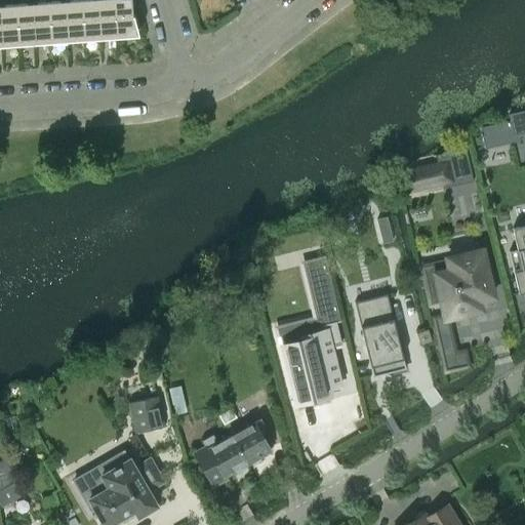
[(64,0),(47,1),(50,42),(67,41),(64,0)]
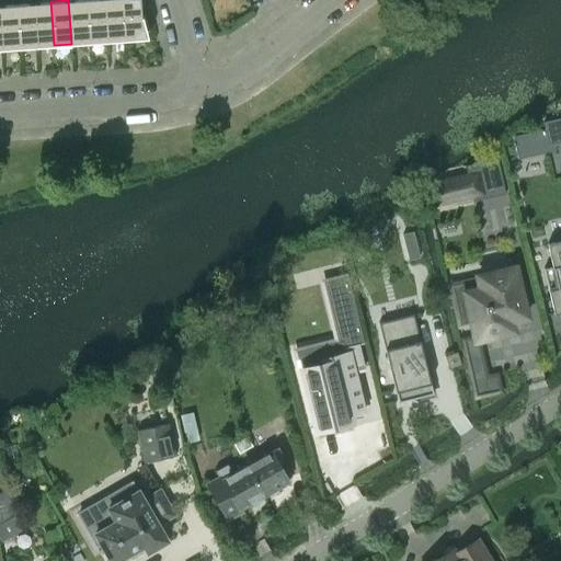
[(86,0),(69,0),(68,0),(71,44),(89,42),(86,0)]
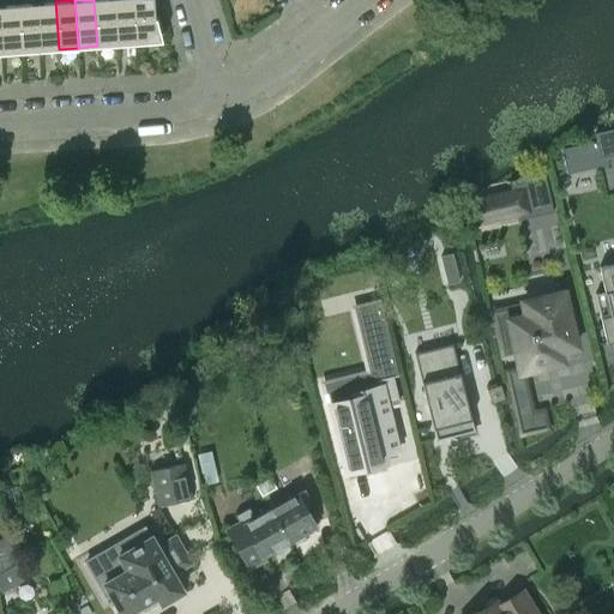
[(113,0),(94,0),(97,46),(116,44),(113,0)]
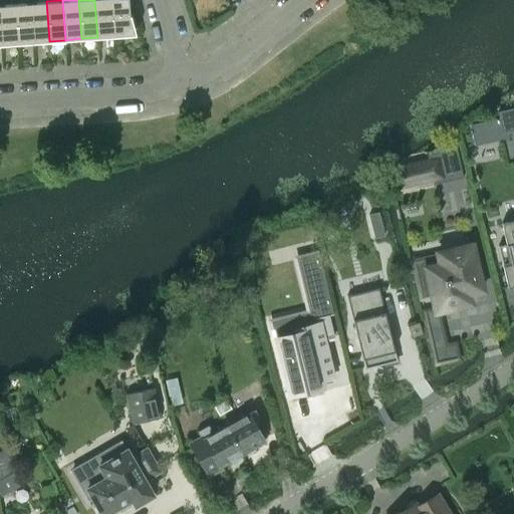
[(110,0),(94,0),(97,37),(113,36),(110,0)]
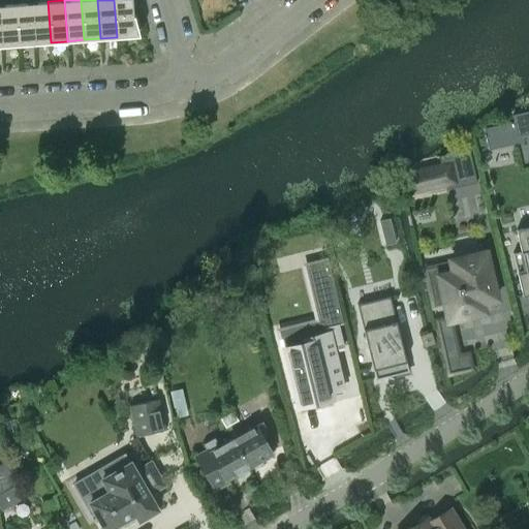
[(130,0),(114,0),(117,37),(138,35),(133,16),(132,16),(130,0)]
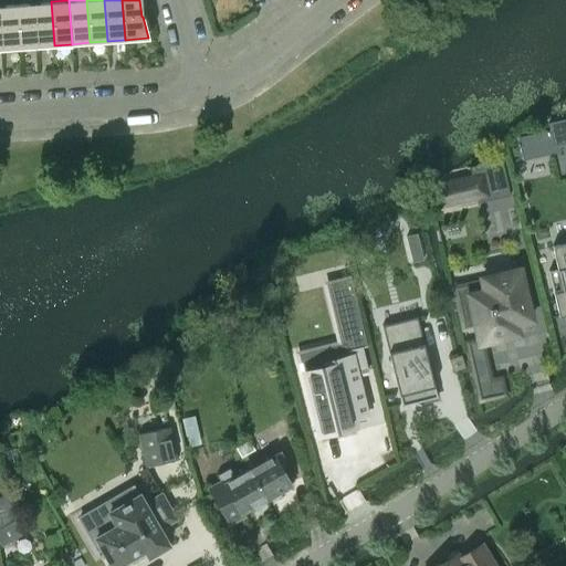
[(51,1),(33,3),(37,46),(54,45),(51,1)]
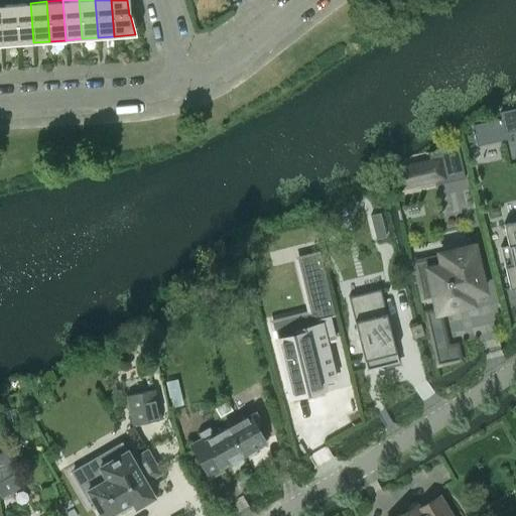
[(33,42),(30,3),(14,4),(17,43),(33,42)]
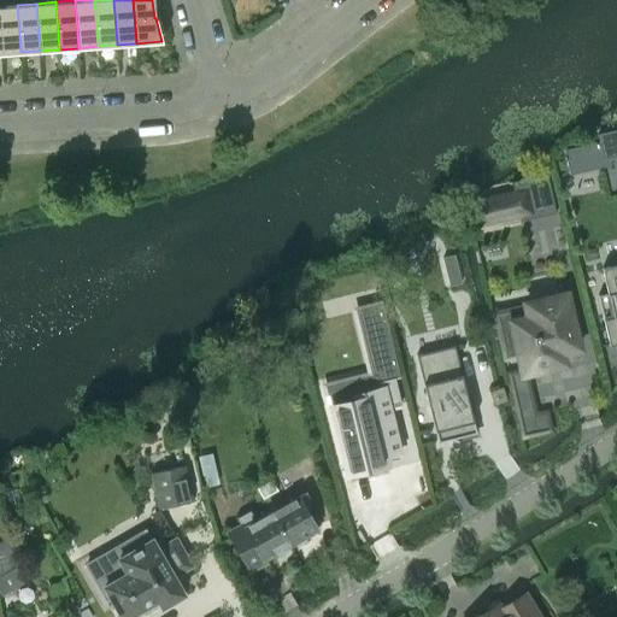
[(21,52),(17,5),(0,5),(0,33),(1,53),(21,52)]
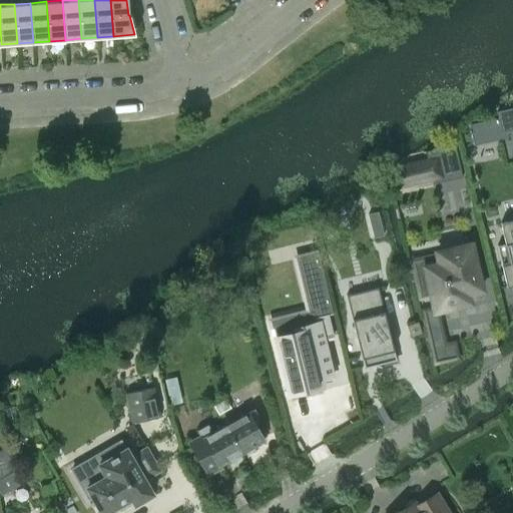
[(512,107),(496,111),(498,117),(501,131),(506,130),(512,128),(512,107)]
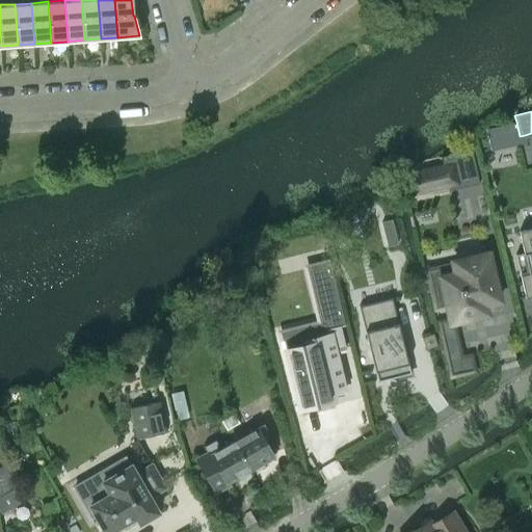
[(516,122),(485,128),(490,151),(526,142),(525,135),(520,136),(516,122)]
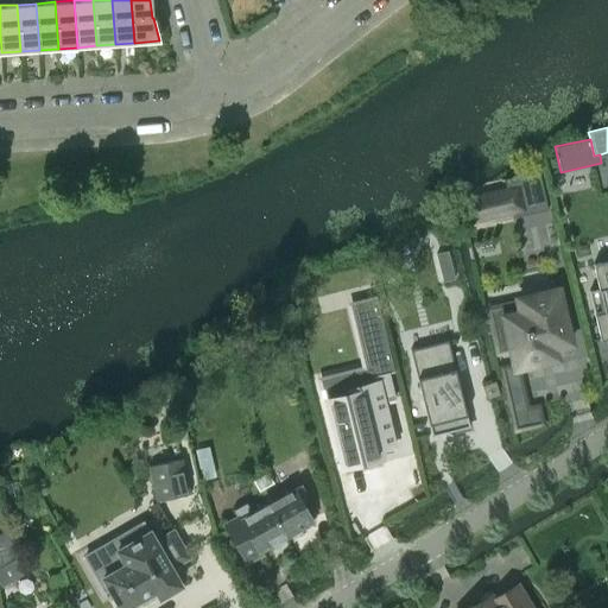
[(506,191),(473,198),(477,220),(511,211),(512,217),(548,209),(539,171),(504,178),(506,191)]
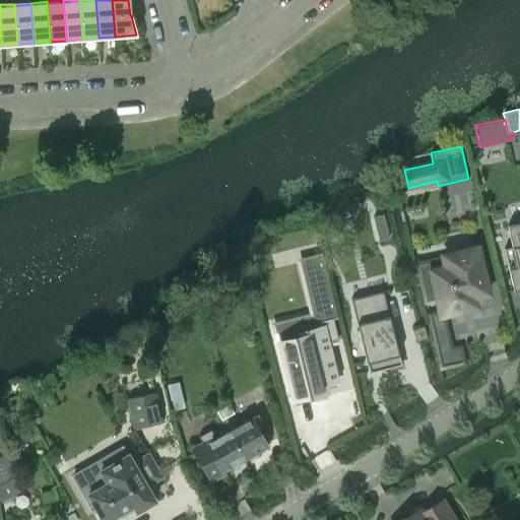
[(379,241),(389,238),(383,214),(373,217),(379,241)]
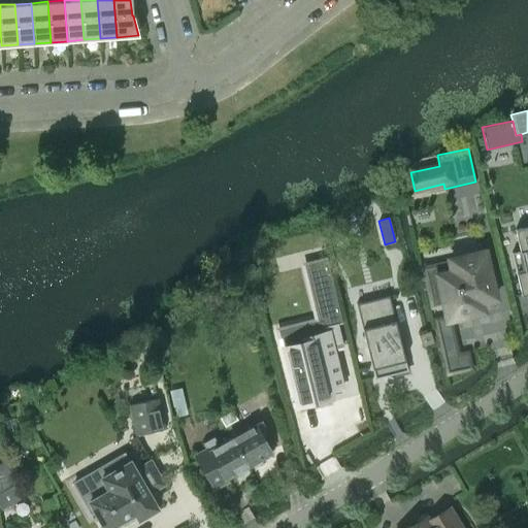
[(527,226),(515,229),(520,251),(510,253),(521,295),(527,293),(527,226)]
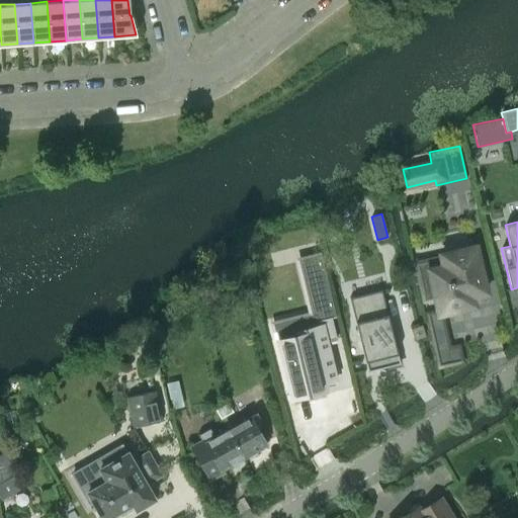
[(486,292),(475,246),(440,254),(443,265),(419,271),(425,298),(435,296),(438,314),(473,306),(470,295),(486,292)]
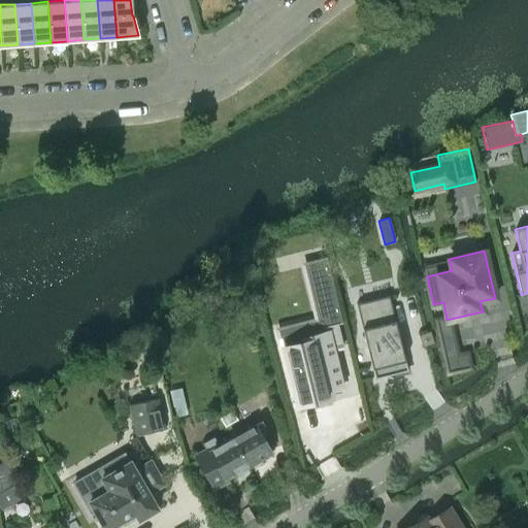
[(360,312),(359,314),(374,377),(407,369),(392,305),(390,305),(360,312)]
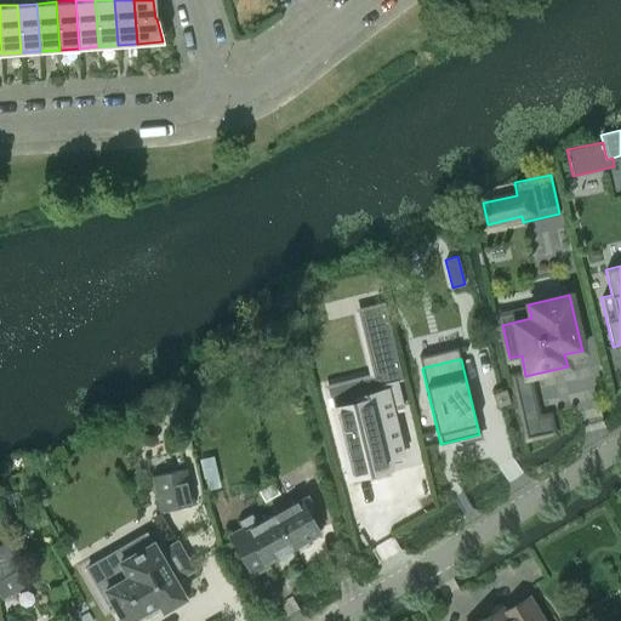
[(403,405),(397,379),(380,383),(382,391),(383,391),(388,409),(403,405)]
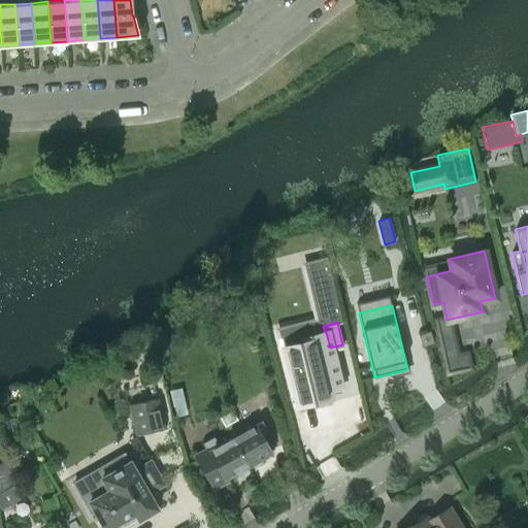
[(422,347),(434,342),(430,331),(419,334),(422,347)]
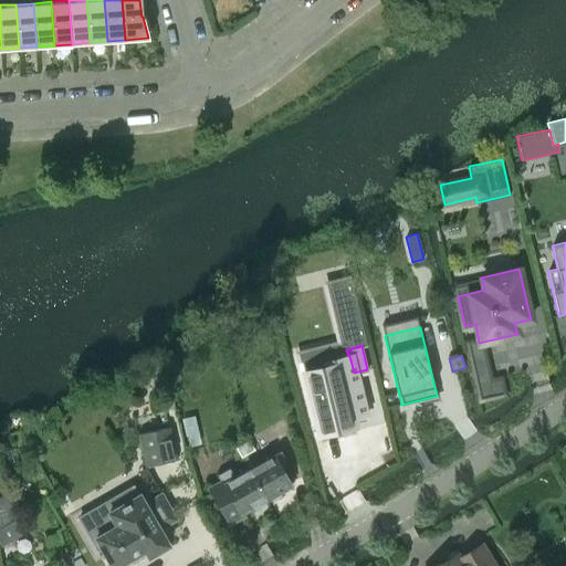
[(364,413),(354,373),(349,356),(348,356),(326,362),(327,366),(304,371),(318,433),(354,425),(353,417),(364,413)]
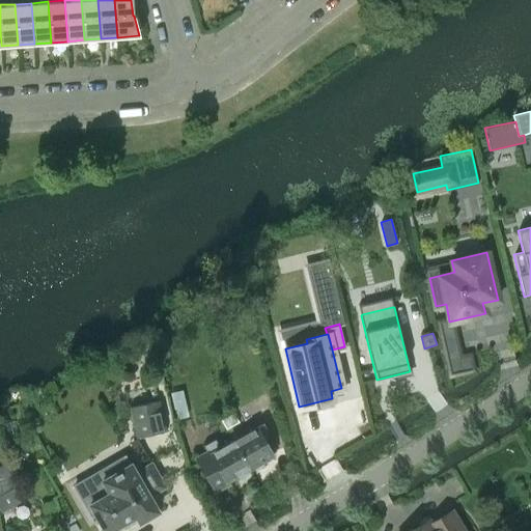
[(188,416),(182,390),(171,392),(176,418),(188,416)]
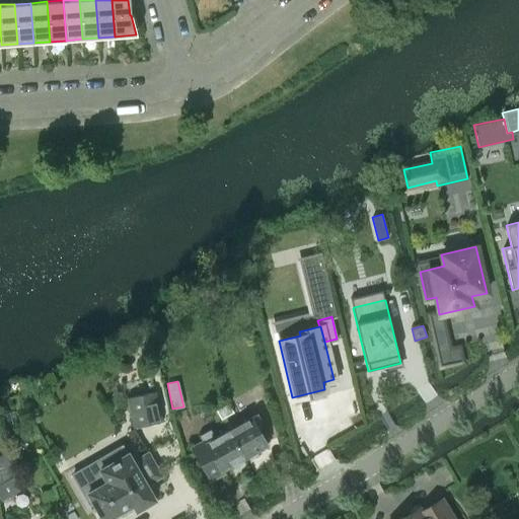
[(153,392),(128,397),(135,427),(160,421),(153,392)]
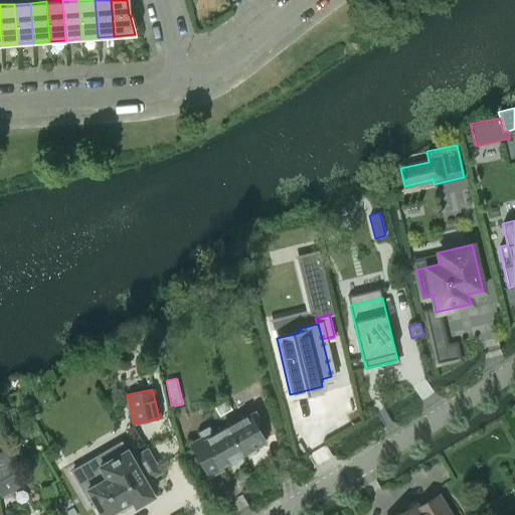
[(231,409),(225,398),(214,405),(219,415),(231,409)]
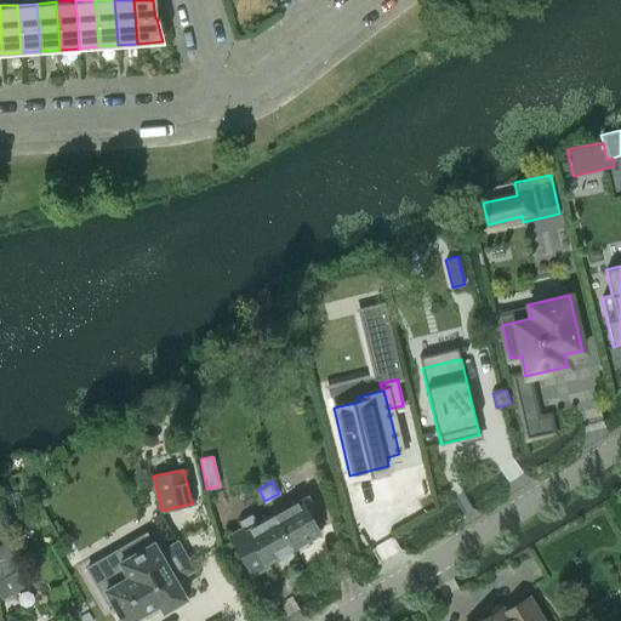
[(307,495),(273,514),(291,548),(296,545),(300,547),(306,543),(306,540),(319,533),(309,513),(315,510),(307,495)]
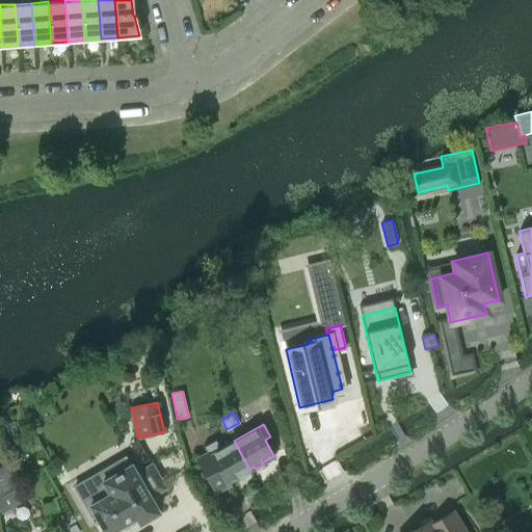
[(218,449),(214,442),(206,446),(209,453),(196,460),(214,493),(229,485),(227,482),(237,476),(240,478),(247,475),(246,471),(249,470),(234,441),(218,449)]
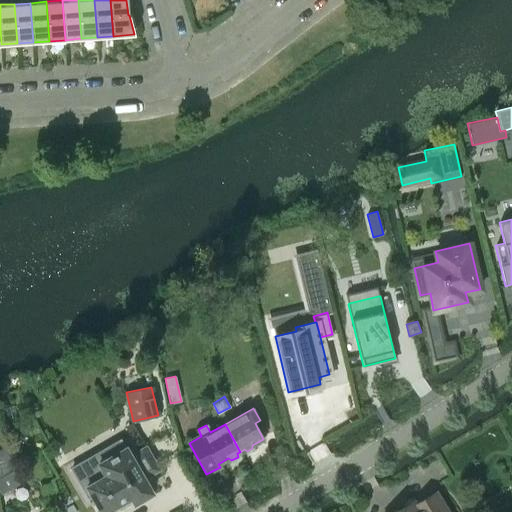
[(0,448),(0,476),(16,468),(10,443),(0,448)]
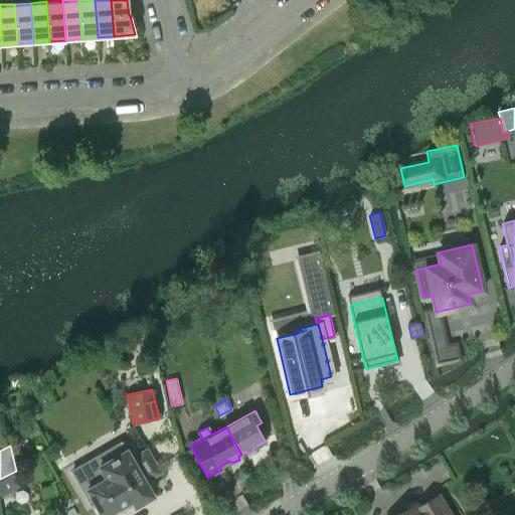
[(153,495),(145,482),(161,473),(147,449),(131,457),(127,450),(100,465),(96,457),(71,471),(84,492),(88,490),(102,514),(105,514),(132,500),(135,506),(140,503),(141,505),(149,500),(148,498),(153,495)]
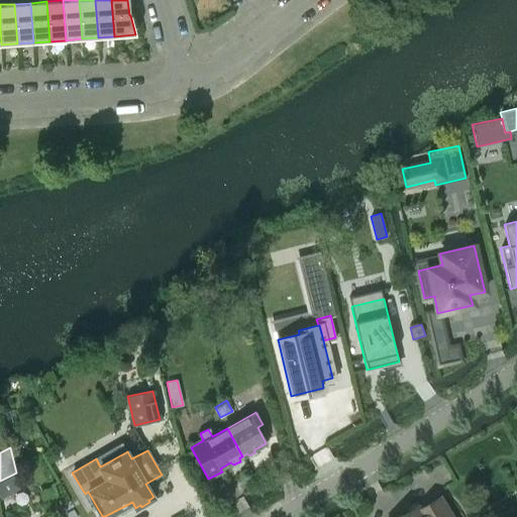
[(451,516),(439,497),(419,509),(417,505),(397,516),(451,516)]
